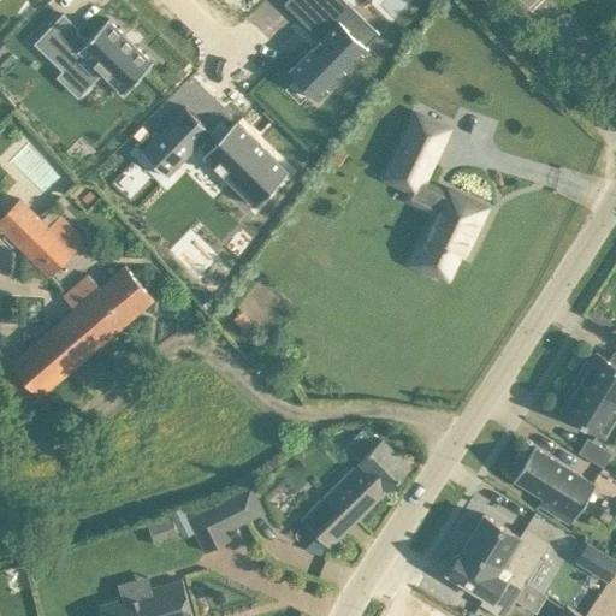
[(347,0),(286,0),(285,3),(320,37),(289,70),(318,99),(368,47),(367,45),(341,19),(354,6),(347,0)]
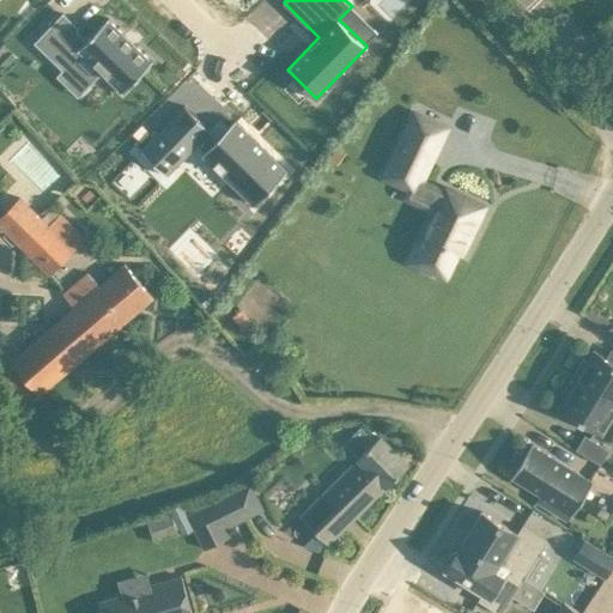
[(64,12),(35,42),(50,56),(58,49),(91,83),(102,72),(121,91),(120,91),(122,92),(153,60),(152,59),(151,60),(109,19),(110,18),(109,17),(86,40),(76,30),(79,28),(64,12)]
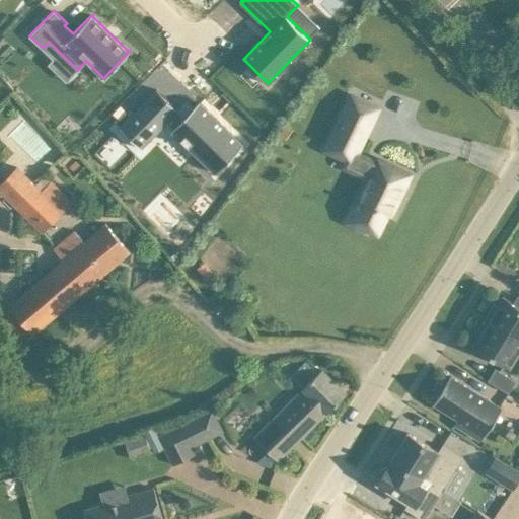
[(351,94),(330,138),(358,151),(378,107),(351,94)]
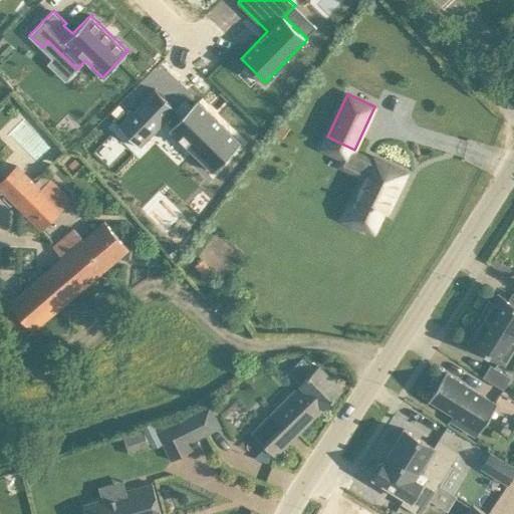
[(141,103),(117,125),(140,147),(165,120),(171,126),(169,127),(213,171),(241,143),(197,99),(182,114),(176,108),(177,108),(169,101),(154,116),(141,103)]
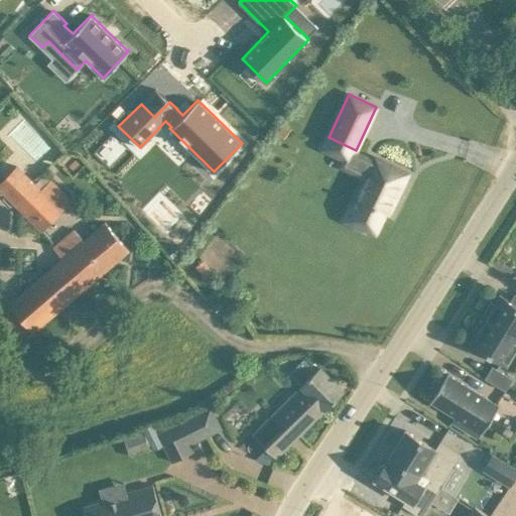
[(119,103),(112,111),(117,116),(125,108),(119,103)]
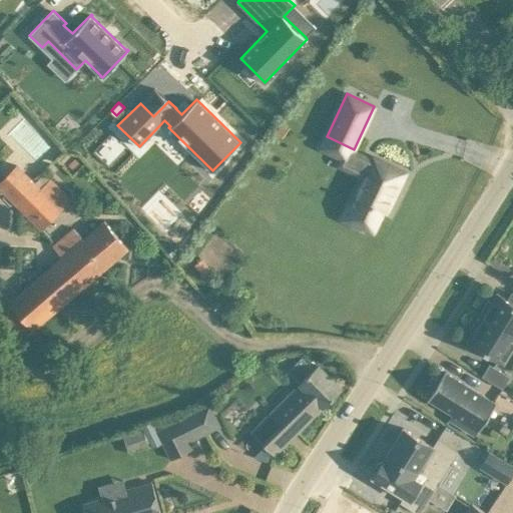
[(354,194),(342,219),(362,228),(364,225),(373,229),(383,210),(386,212),(387,210),(384,208),(388,200),(391,202),(406,172),(373,156),(372,158),(366,169),(362,179),(361,180),(363,181),(356,195),(354,194)]
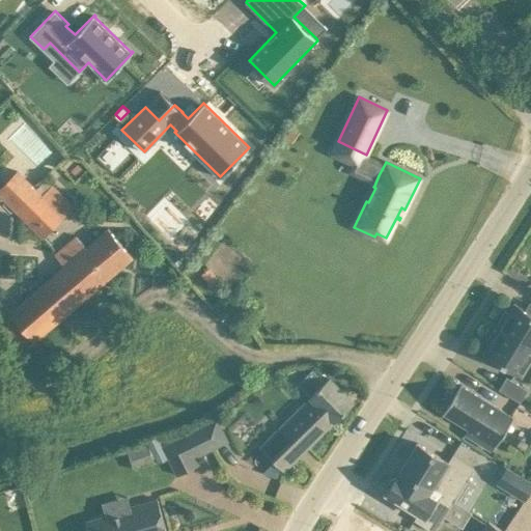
[(17,170),(0,187),(0,195),(43,239),(74,207),(52,185),(42,195),(17,170)]
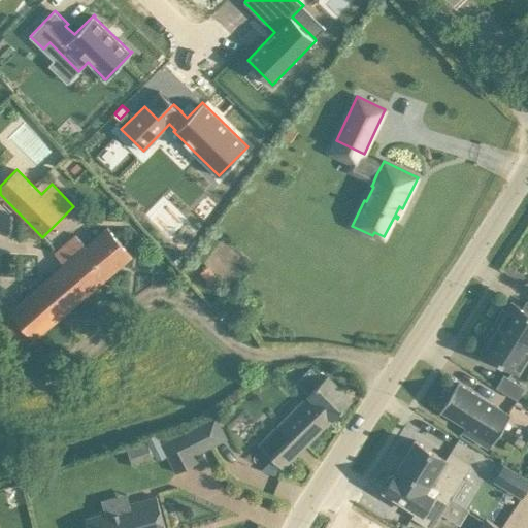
[(79,237),(70,245),(58,256),(65,264),(9,311),(10,312),(0,321),(0,327),(19,349),(32,337),(34,339),(132,255),(107,227),(86,245),(79,237)]
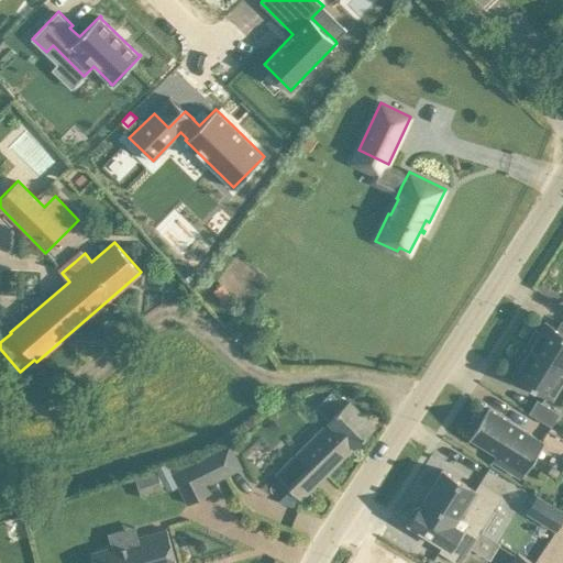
[(562,279),(556,276),(551,286),(562,291),(562,279)]
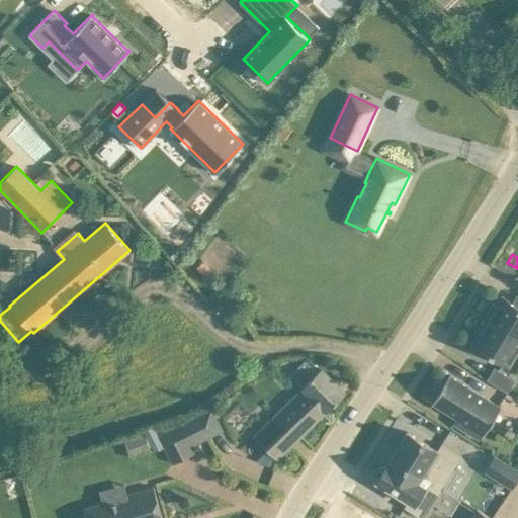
[(204,259),(196,265),(207,279),(216,273),(204,259)]
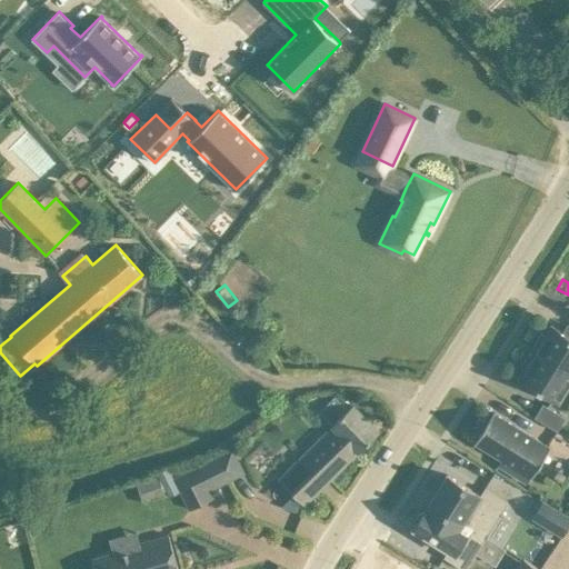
[(538,348),(536,351),(568,371),(568,325),(565,332),(551,325),(546,335),(541,332),(533,345),(538,348)]
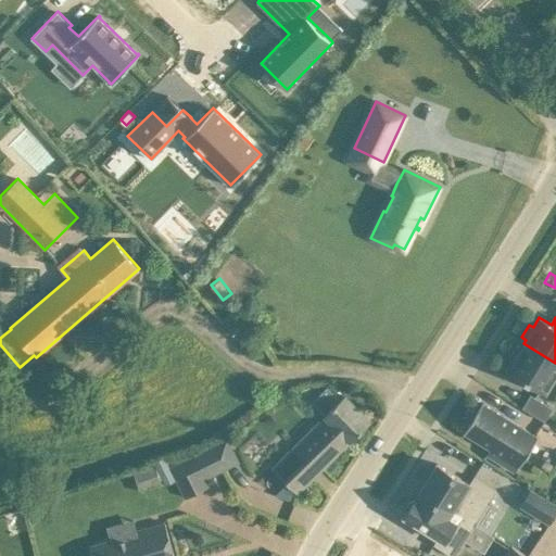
[(507,369),(546,393),(555,376),(555,363),(523,343),(520,346),(517,344),(509,356),(514,359),(507,369)]
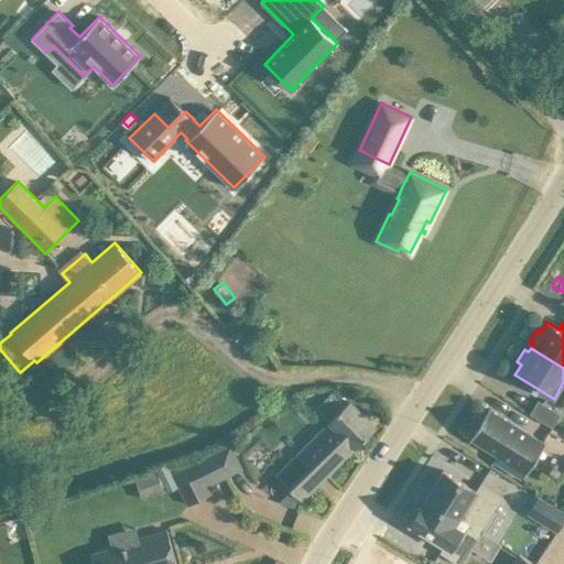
[(279,475),(286,483),(302,499),(354,446),(355,448),(377,427),(349,400),(328,421),(331,423),(300,454),(279,475)]
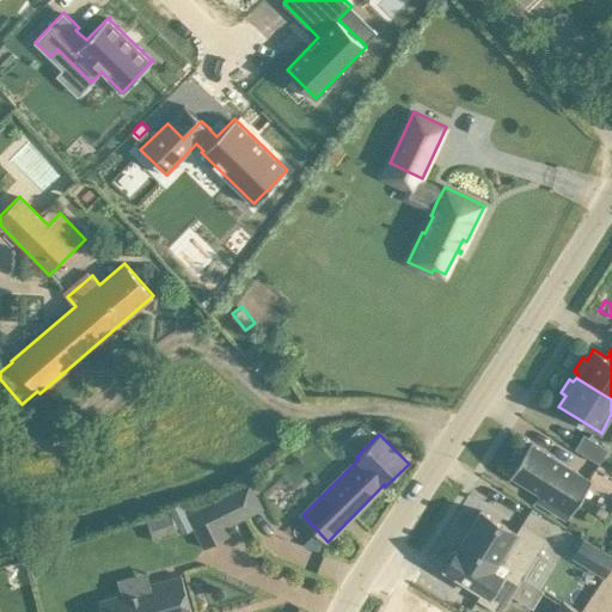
[(583,434),(575,448),(599,464),(609,450),(583,434)]
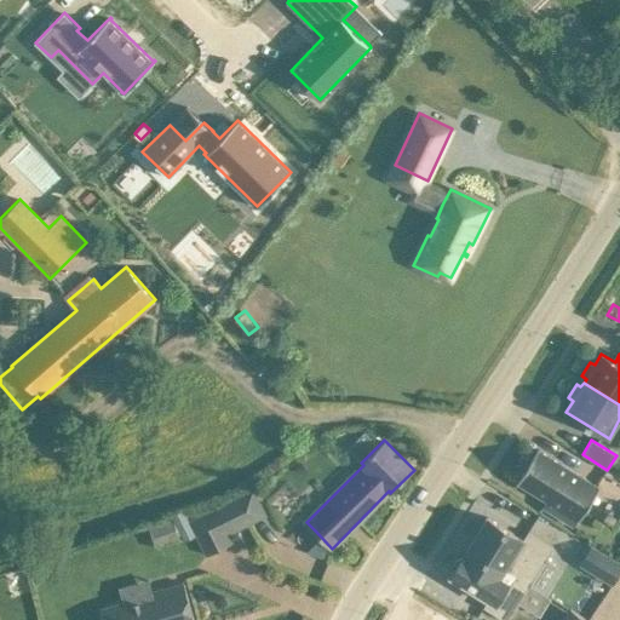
[(538,449),(517,482),(546,500),(543,506),(574,526),(578,520),(579,521),(600,487),(538,449)]
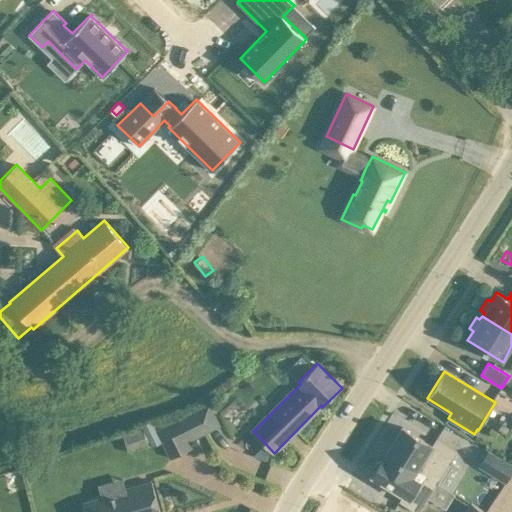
[(172,421),(156,429),(162,441),(170,458),(192,447),(189,440),(205,432),(194,410),(172,421)]
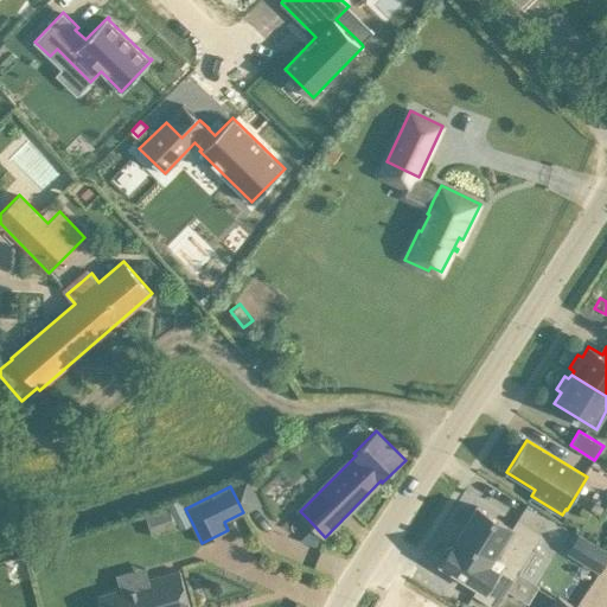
[(180,498),(168,504),(180,529),(192,523),(185,509),(180,498)]
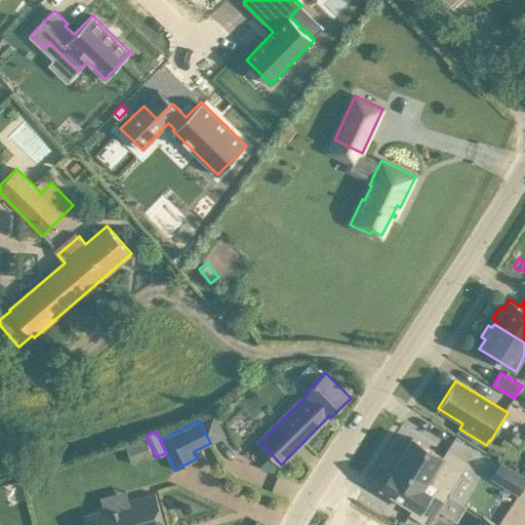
[(443,455),(411,436),(396,461),(449,495),(469,463),(447,449),(443,455)]
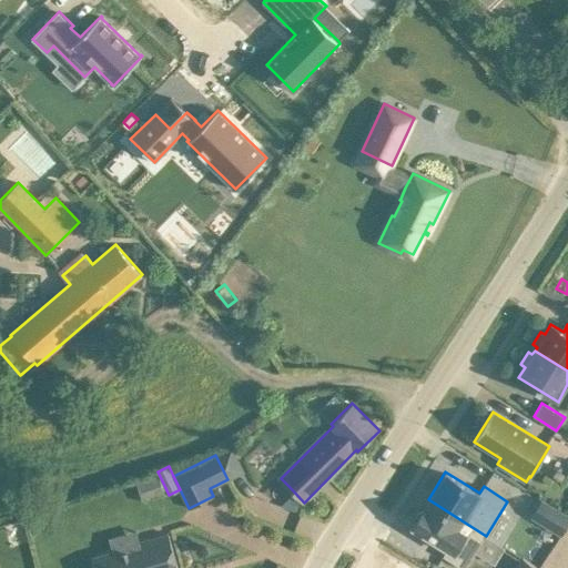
[(567,524),(567,514),(541,498),(530,517),(560,536),(567,524)]
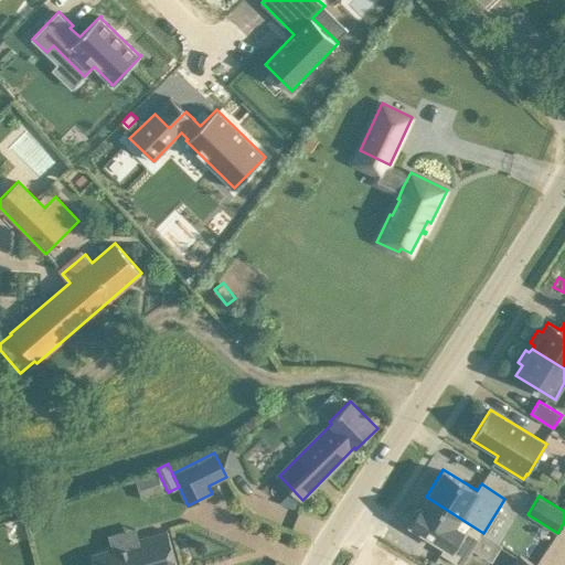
[(426,497),(408,524),(443,545),(439,552),(460,564),(462,564),(483,533),(426,497)]
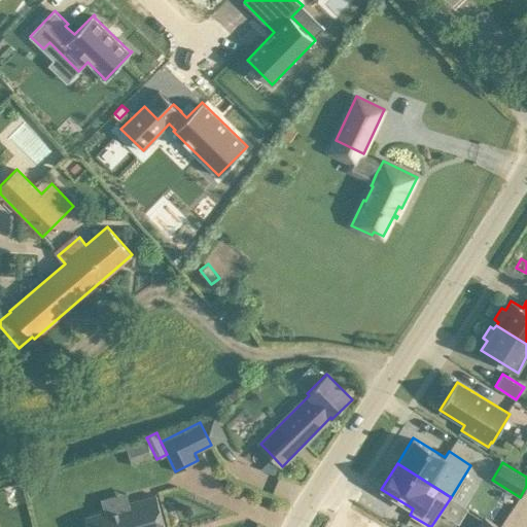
[(129,504),(85,517),(88,526),(165,526),(156,495),(128,502),(129,504)]
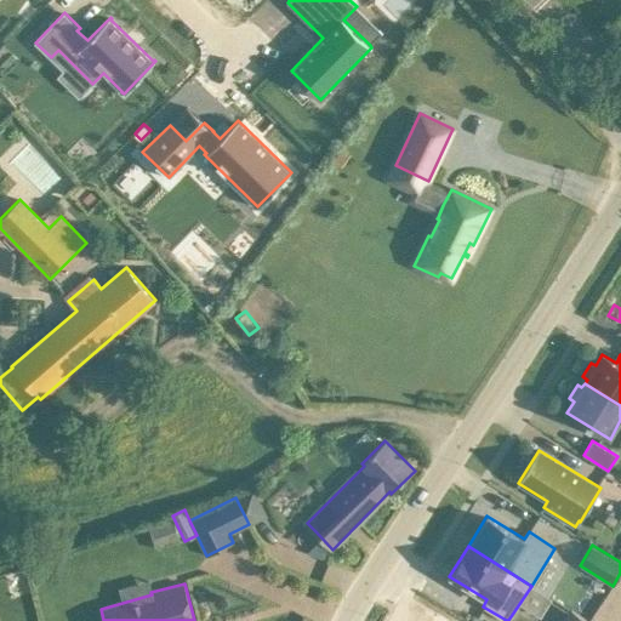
[(588,620),(570,609),(562,620),(588,620)]
